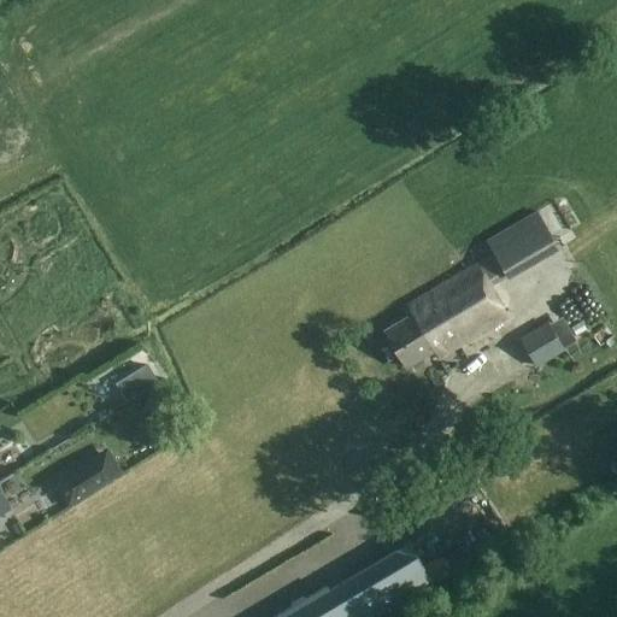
[(494,254),(479,265),(404,309),(409,317),(386,331),(407,368),(435,352),(440,359),(510,318),(491,286),(506,276),(509,280),(559,250),(536,211),(486,240),(494,254)]
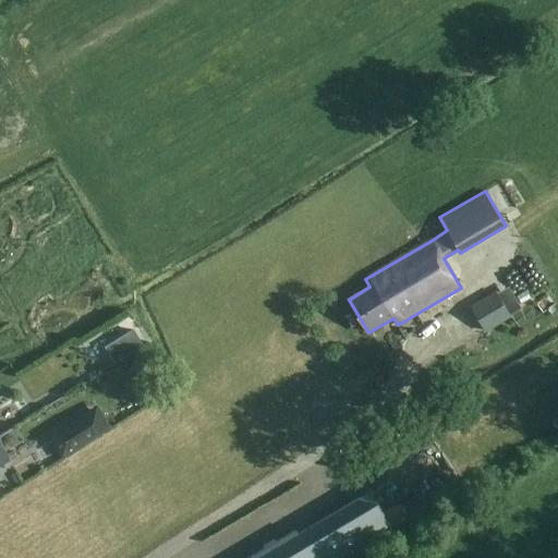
[(534,289),(521,293),(526,307),(540,302),(534,289)]
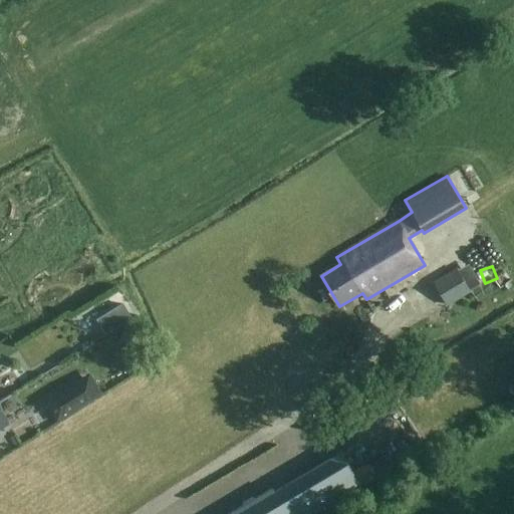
[(446,306),(470,292),(457,268),(432,282),(446,306)]
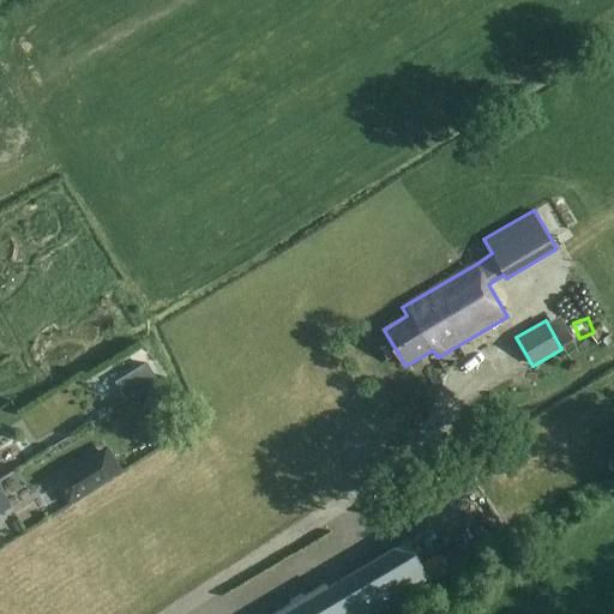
[(106,449),(54,480),(68,503),(120,471),(106,449)]
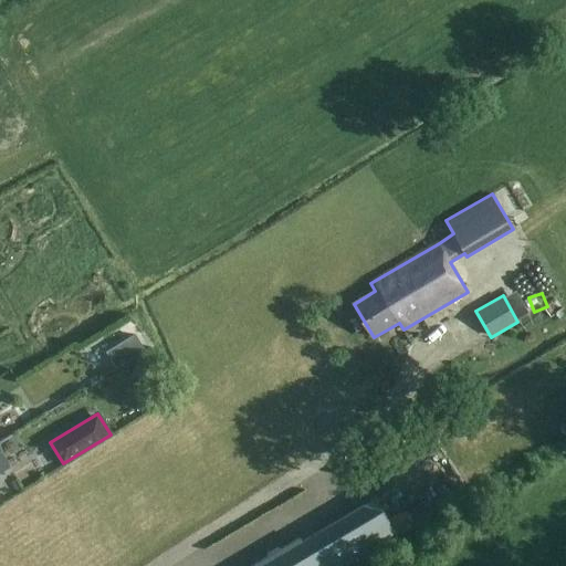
[(250,565),(344,565),(397,535),(375,498),(301,541),(299,537),(250,565)]
